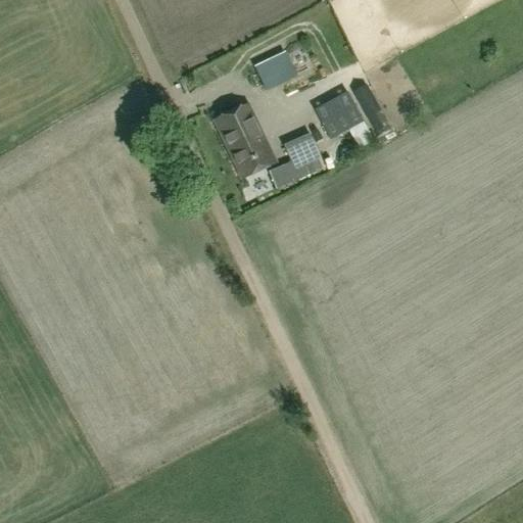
[(285,48),(293,66),(311,58),(302,41),(285,48)]
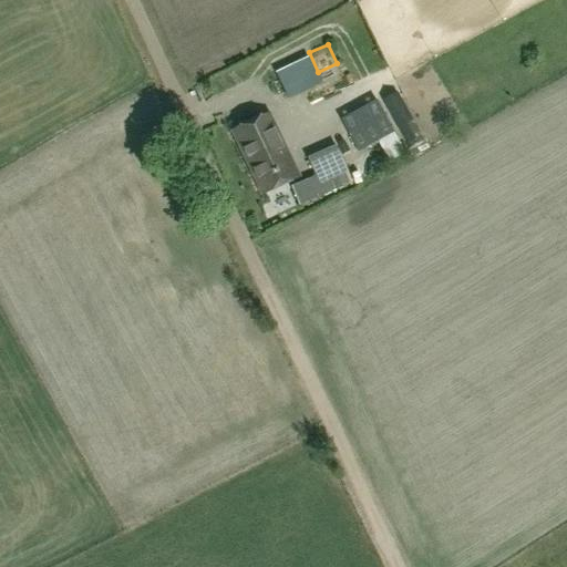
[(395,93),(381,101),(409,148),(422,141),(395,93)]
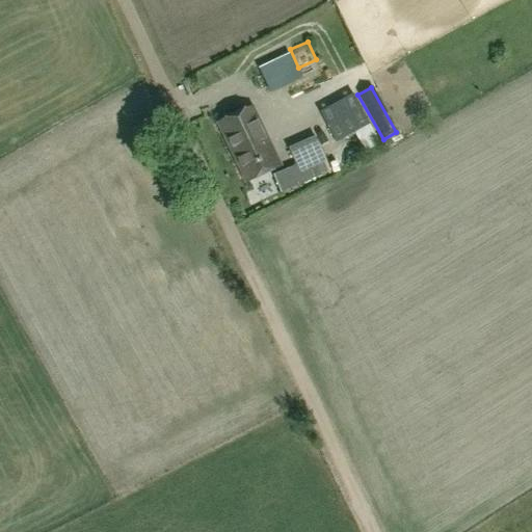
[(353,95),(320,113),(336,142),(354,133),(370,125),(353,95)]
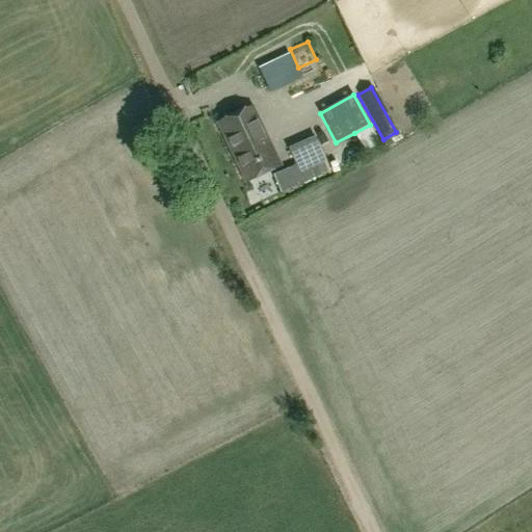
[(251,108),(219,124),(247,183),(280,167),(251,108)]
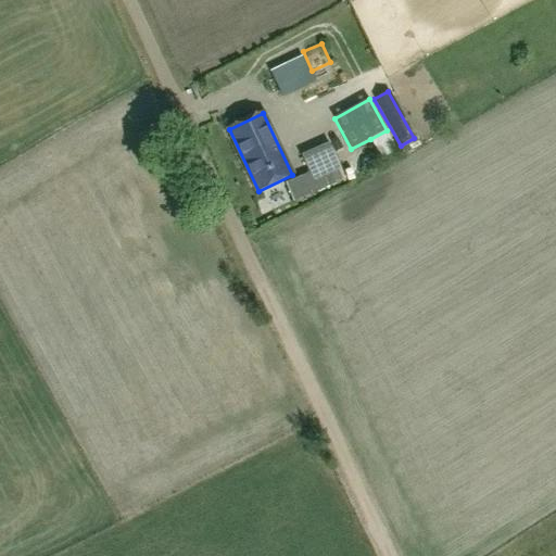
[(310,172),(286,184),(294,201),(345,176),(328,141),(301,154),(310,172)]
